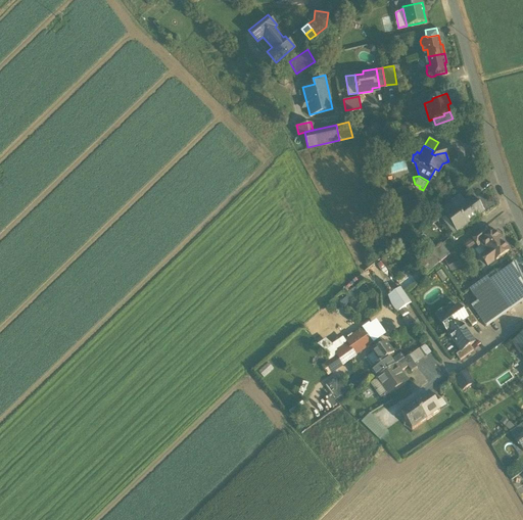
[(460,193),(453,199),(457,204),(458,206),(466,200),(460,193)]
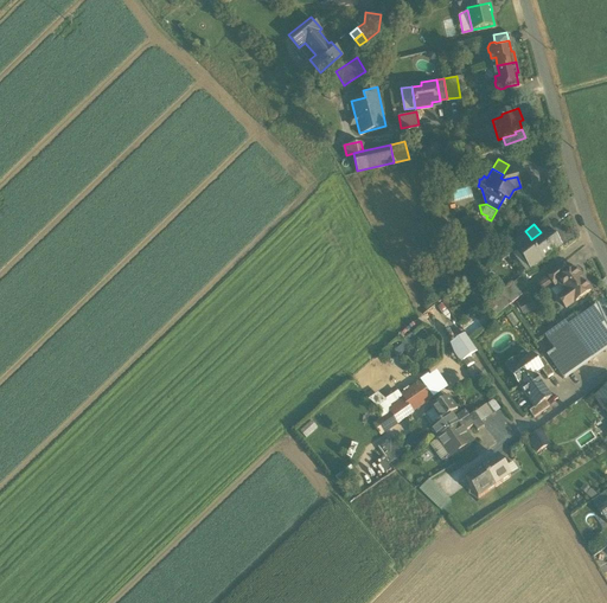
[(531,239),(530,239),(544,257),(562,242),(551,229),(543,236),(541,232),(531,239)]
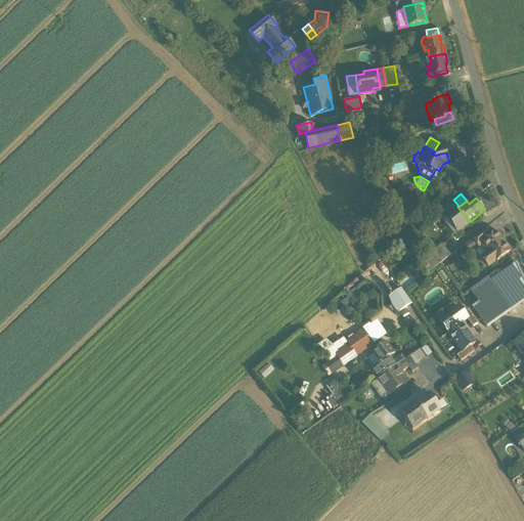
[(442,215),(444,218),(449,214),(455,208),(454,207),(457,205),(453,200),(439,211),(442,215)]
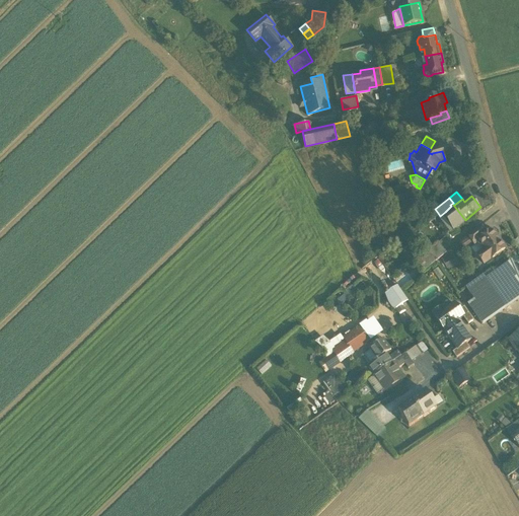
[(465,220),(453,205),(451,206),(445,212),(456,226),(455,227),(455,228),(465,220)]
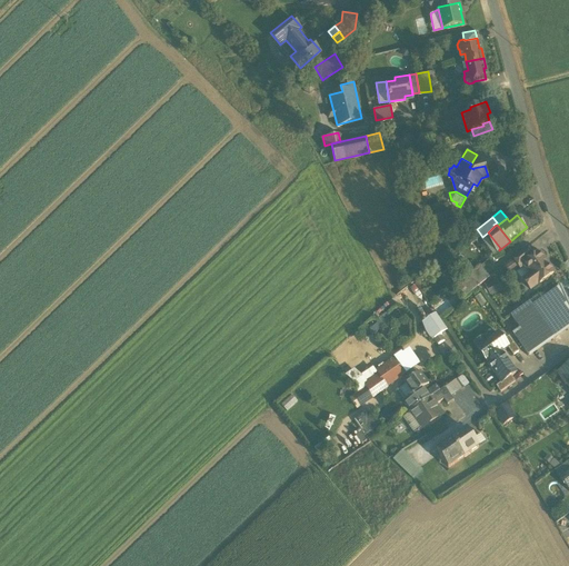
[(480,234),(477,229),(466,238),(469,242),(480,234)]
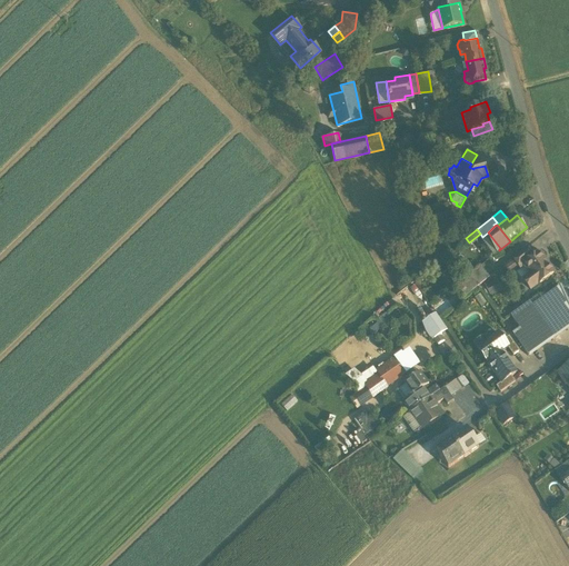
[(493,254),(499,249),(500,248),(488,232),(482,237),(481,238),(493,254)]
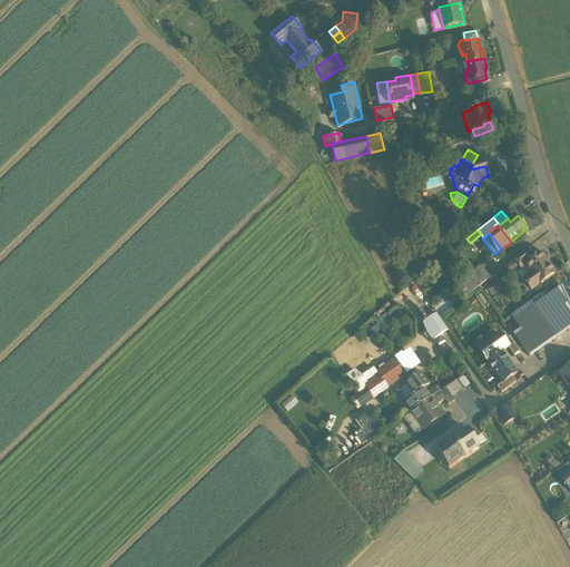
[(519,264),(521,266),(526,264),(524,263),(536,255),(528,245),(513,256),(514,258),(519,264)]
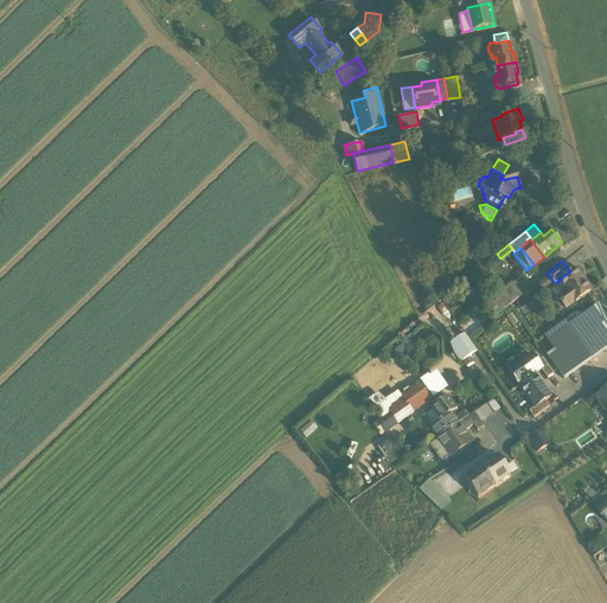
[(558,296),(566,306),(590,288),(575,267),(570,271),(558,280),(560,281),(567,290),(558,296)]
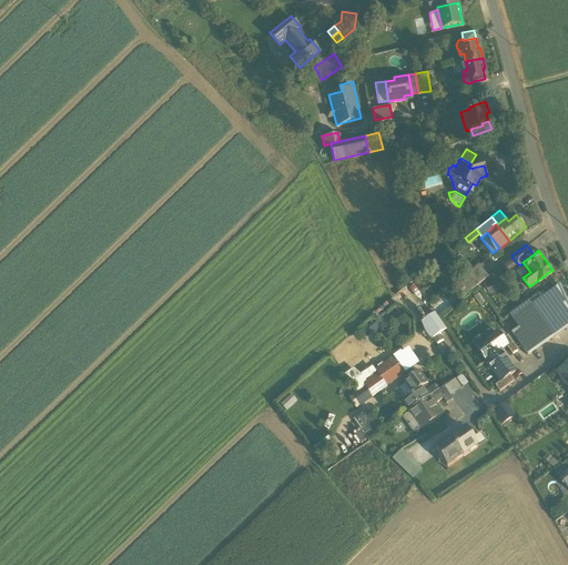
[(508,270),(517,263),(513,258),(504,264),(508,270)]
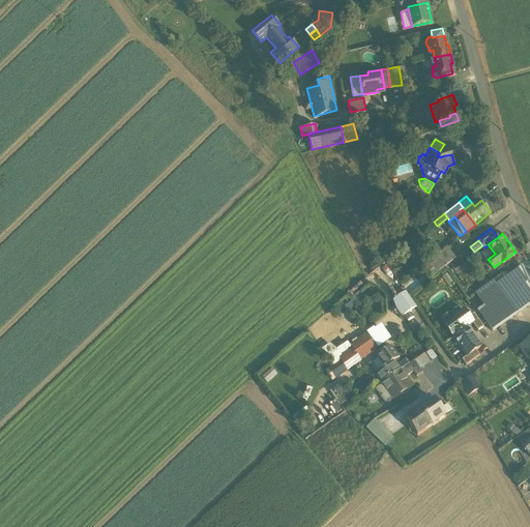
[(437,254),(445,265),(451,259),(457,256),(448,245),(437,254)]
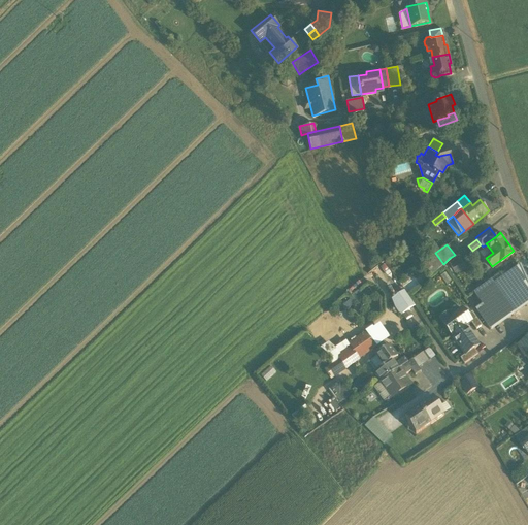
[(443,264),(435,253),(424,262),(432,272),(443,264)]
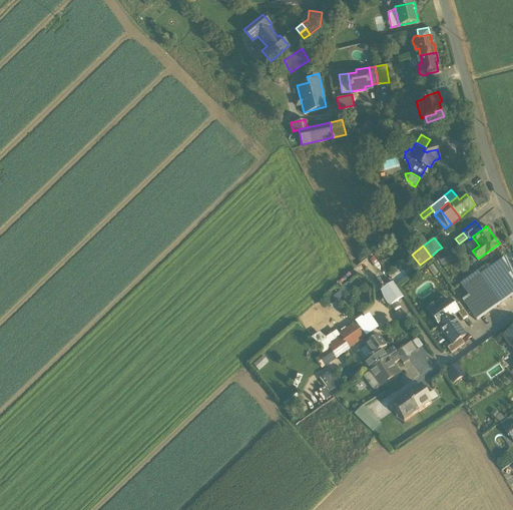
[(453,260),(447,247),(437,253),(443,265),(453,260)]
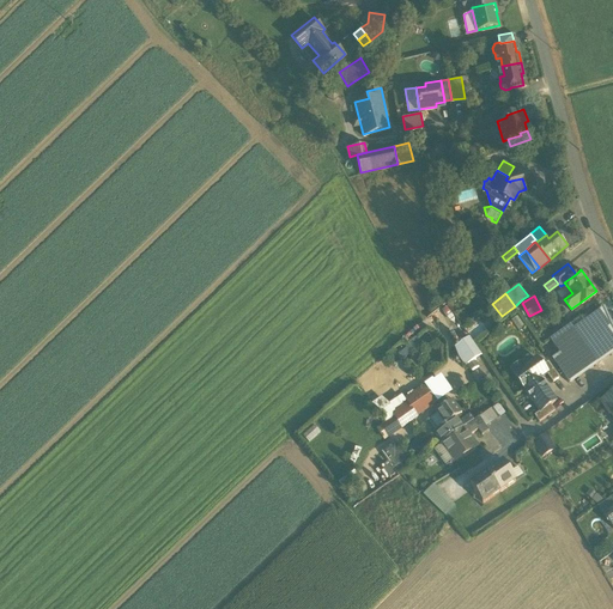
[(583,320),(574,326),(596,360),(612,348),(612,327),(602,305),(583,320)]
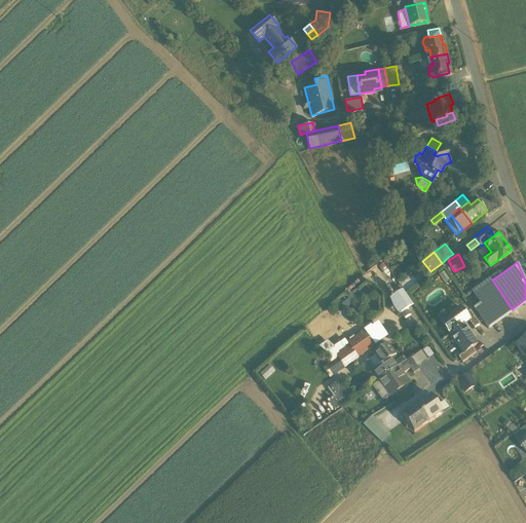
[(497,270),(489,276),(492,279),(500,274),(497,270)]
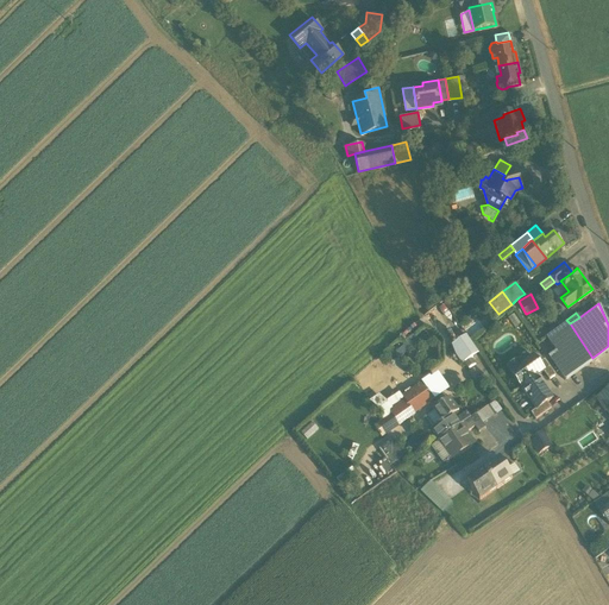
[(565,378),(592,358),(570,323),(566,320),(546,334),(557,348),(548,353),(565,378)]
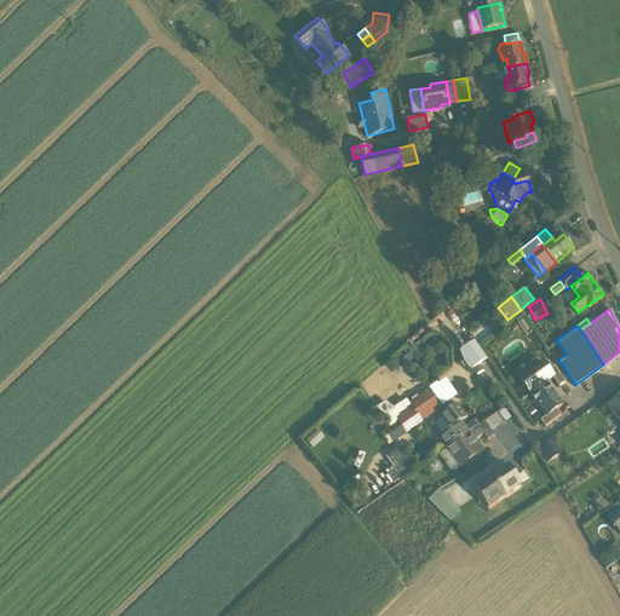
[(428,345),(420,338),(413,344),(420,352),(428,345)]
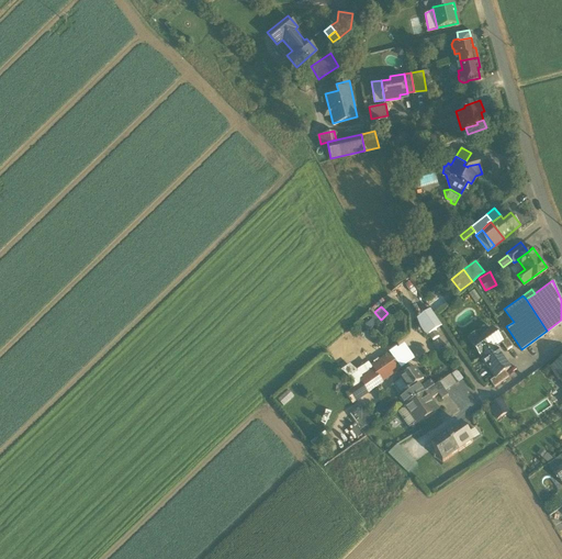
[(430,308),(417,316),(429,332),(435,327),(441,324),(430,308)]
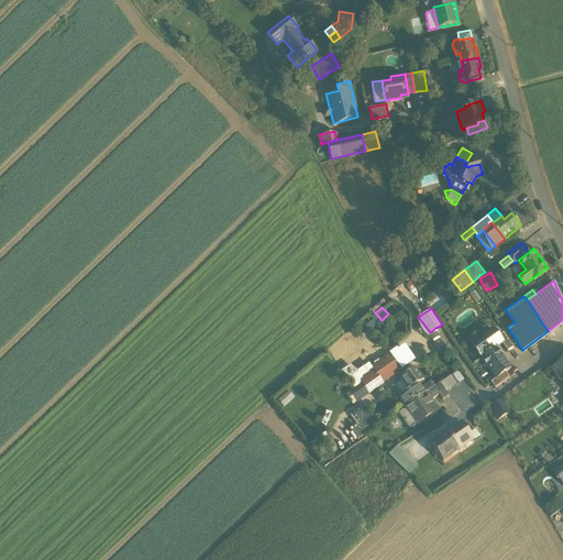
[(381,320),(376,315),(366,324),(371,329),(381,320)]
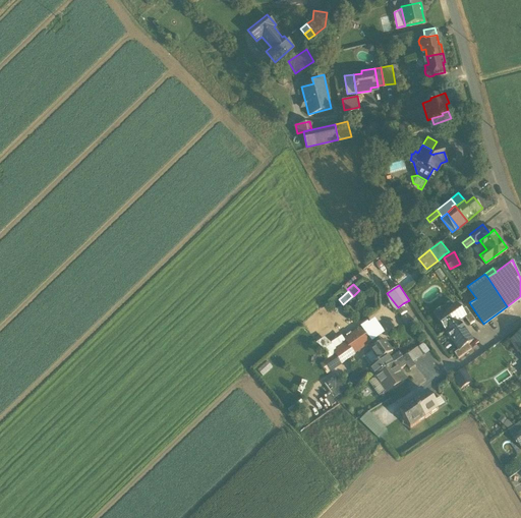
[(437,317),(446,329),(458,320),(459,320),(465,315),(461,309),(456,302),(446,310),(443,306),(435,312),(438,317),(437,317)]
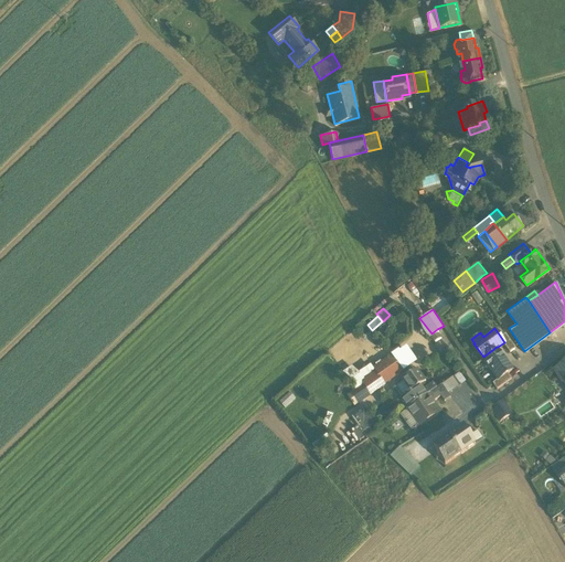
[(432,333),(435,339),(441,335),(437,329),(432,333)]
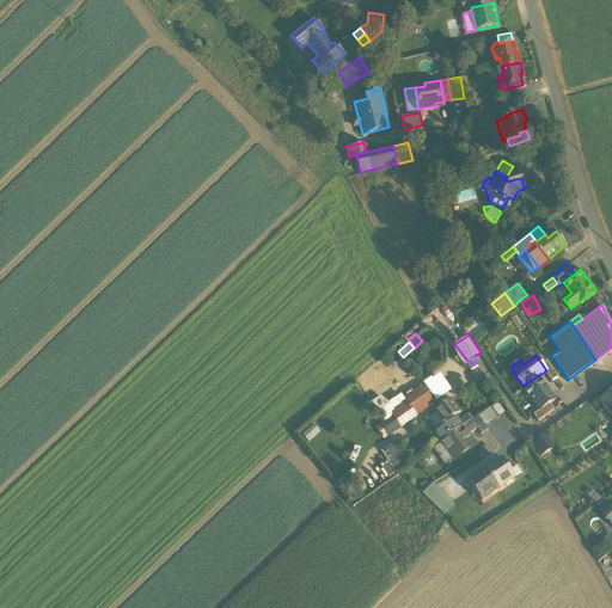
[(546,370),(552,379),(558,374),(548,358),(542,363),(546,370)]
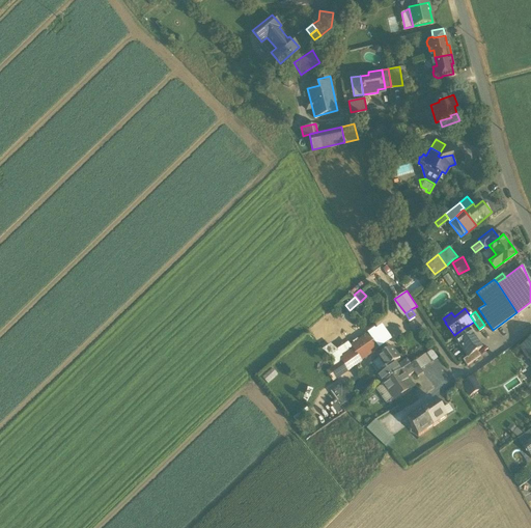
[(385,326),(378,330),(383,338),(392,333),(385,326)]
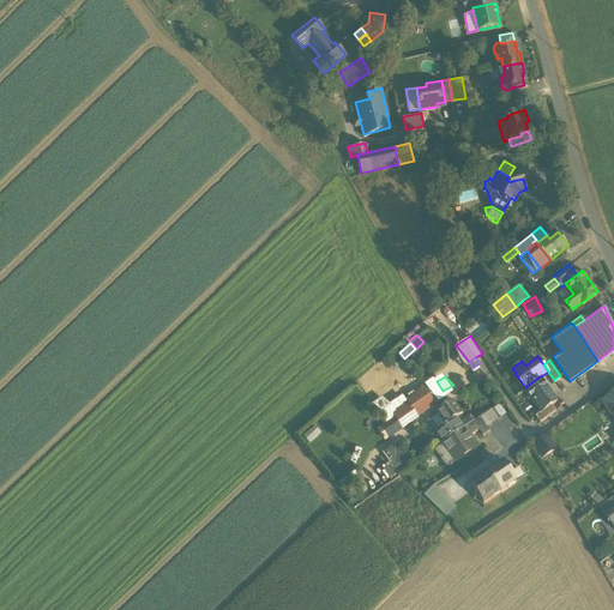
[(557,399),(541,376),(540,376),(525,387),(541,409),(541,410),(552,403),(557,399)]
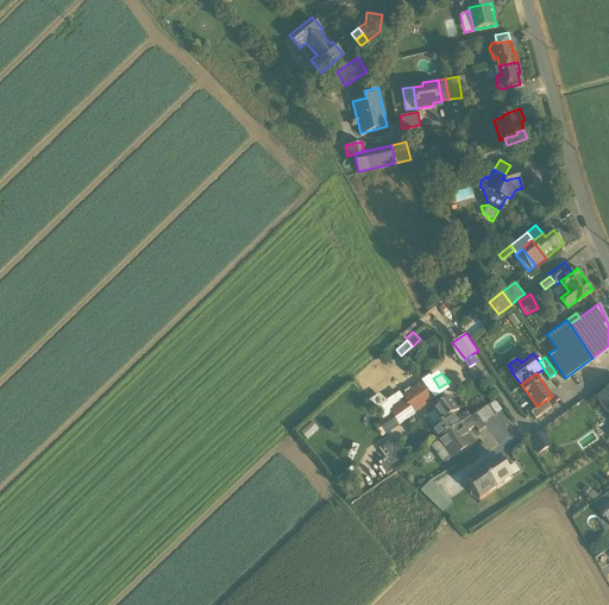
[(421,383),(408,392),(408,394),(405,396),(413,410),(418,407),(418,405),(431,396),(421,383)]
